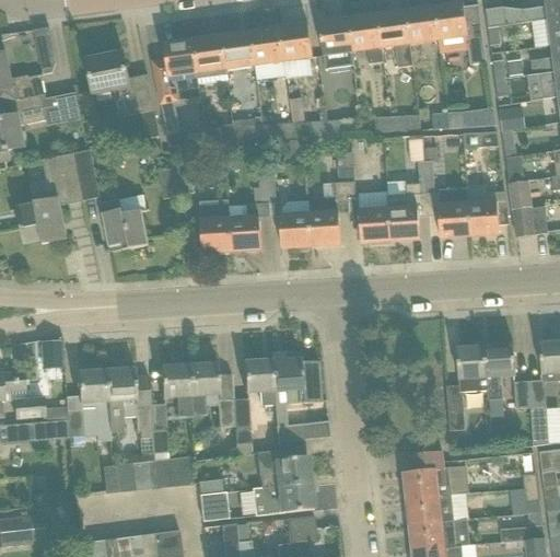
[(531,21),(549,18),(559,15),(559,0),(546,0),(547,4),(524,9),(526,21),(531,20),(531,21)]
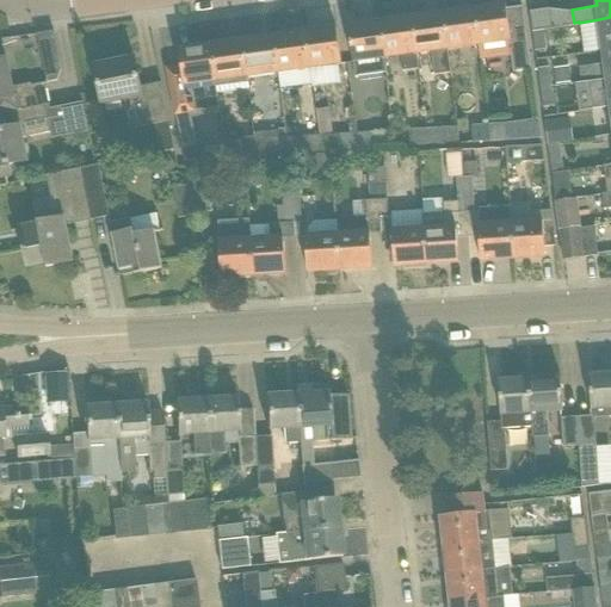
[(505,2),(473,7),(477,42),(511,38),(513,60),(529,57),(525,20),(508,24),(505,2)]
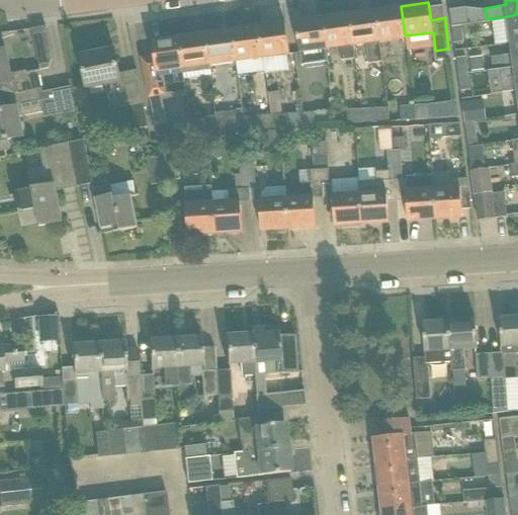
[(458,6),(449,8),(451,24),(460,23),(467,22),(465,5),(458,6)]
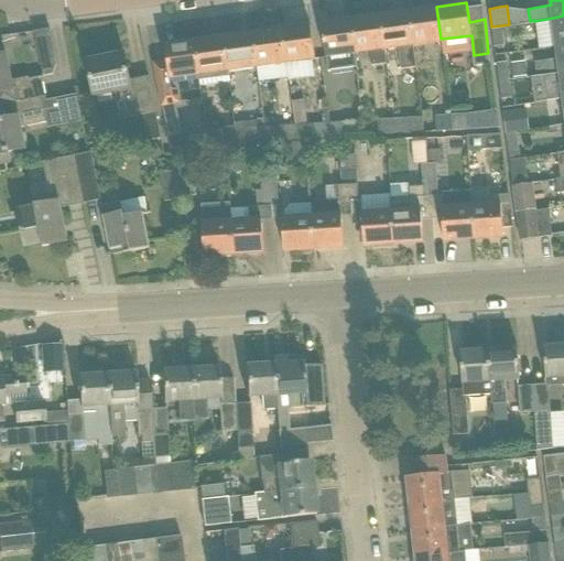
[(436,7),(408,10),(412,43),(413,43),(441,39),(436,7)]
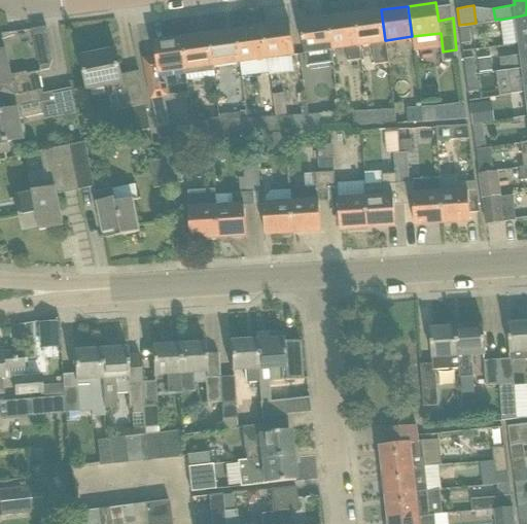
[(381,9),(354,13),(358,44),(359,44),(372,42),(375,63),(389,61),(386,40),(385,40),(381,9)]
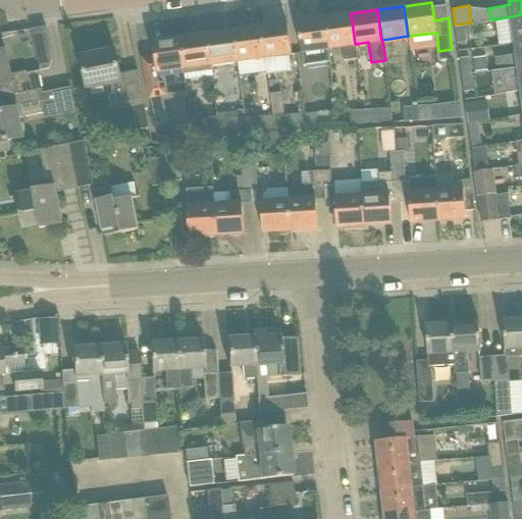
[(351,13),(323,17),(327,47),(328,47),(342,45),(345,58),(357,57),(356,44),(355,44),(351,13)]
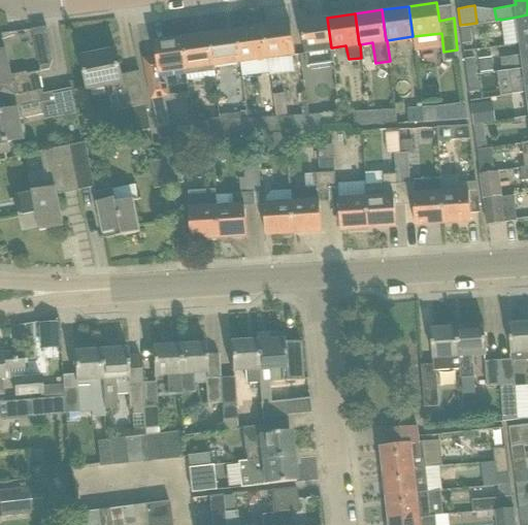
[(527,14),(518,17),(521,41),(527,39),(527,14)]
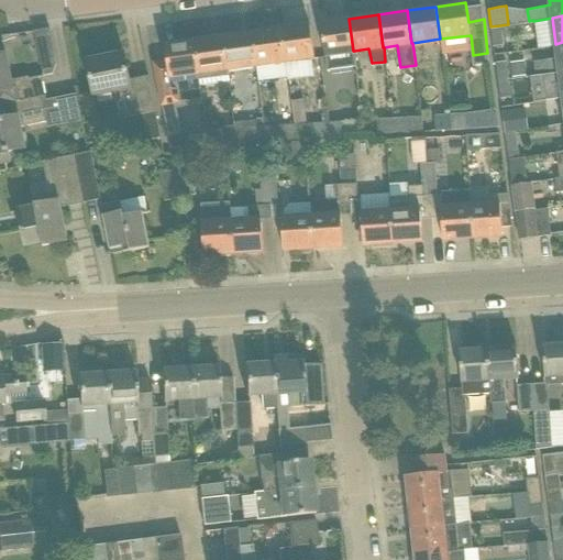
[(353,51),(349,19),(321,22),(326,55),(327,68),(356,65),(354,51),(353,51)]
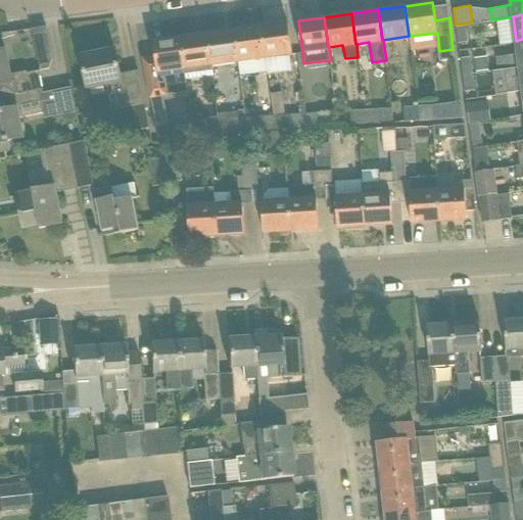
[(288,21),(259,26),(264,56),(265,56),(267,69),(267,73),(291,69),(289,52),(292,52),(288,21)]
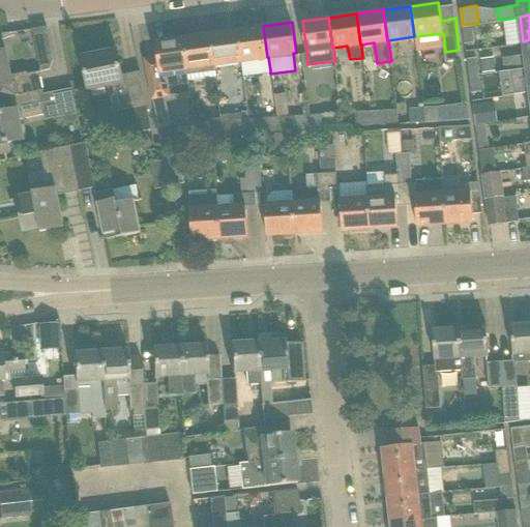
[(473,41),(471,24),(462,25),(464,42),(473,41)]
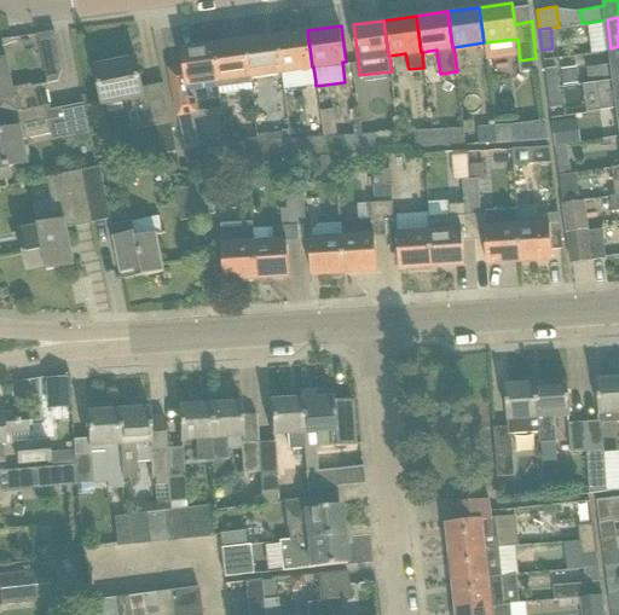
[(39,33),(48,81),(58,80),(62,68),(61,58),(55,30),(39,33)]
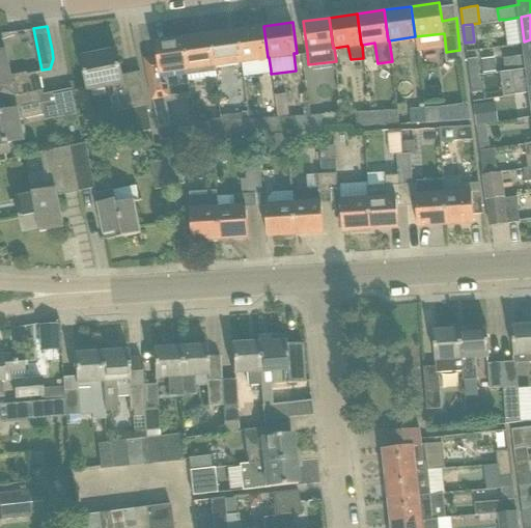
[(263,26),(238,30),(241,61),(243,75),(271,71),(269,57),(268,57),(263,26)]
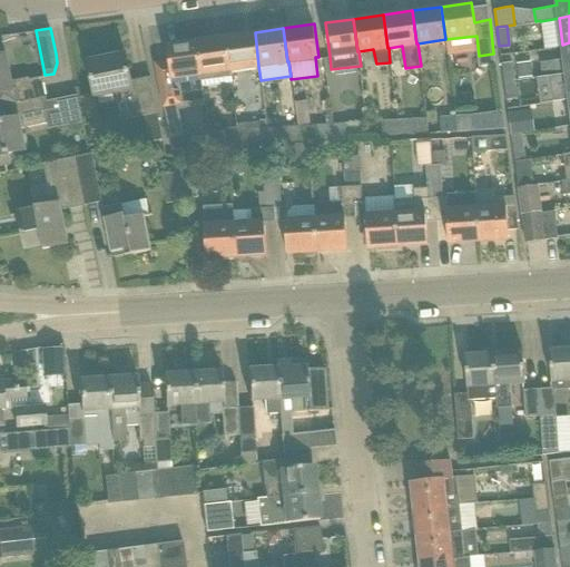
[(255,32),(225,36),(229,69),(231,69),(258,66),(255,32)]
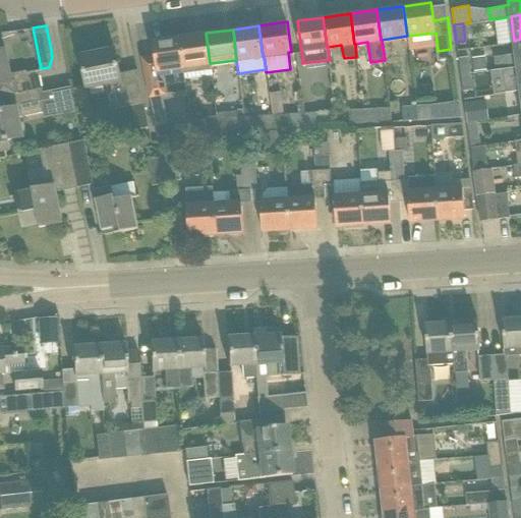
[(206,33),(178,37),(183,67),(184,67),(185,76),(213,72),(211,63),(210,63),(206,33)]
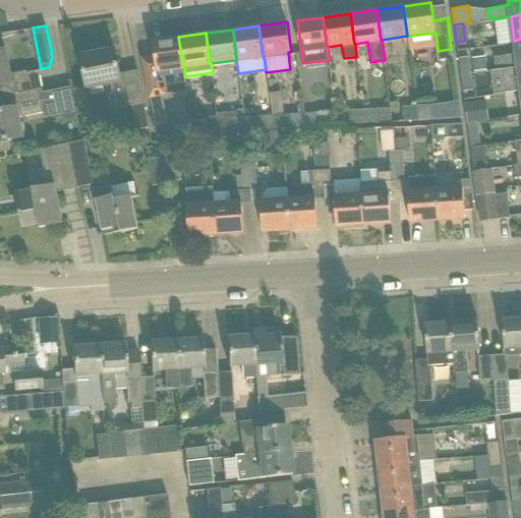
[(183,67),(178,37),(153,41),(155,54),(141,55),(143,75),(149,96),(162,94),(187,90),(185,76),(184,67),(183,67)]
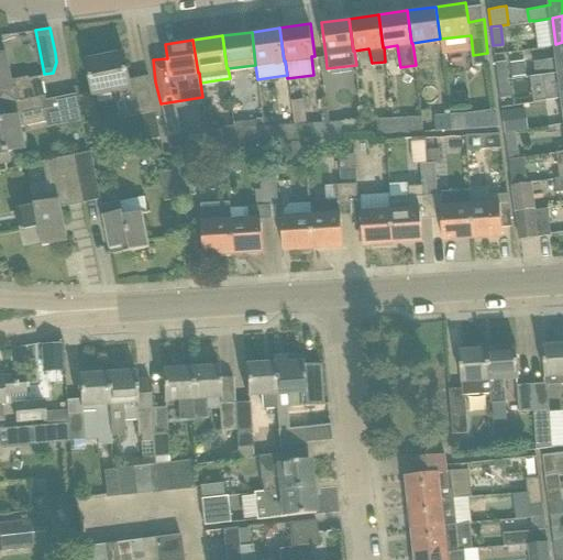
[(548,72),(559,70),(562,69),(562,42),(555,44),(556,56),(547,57),(548,72)]
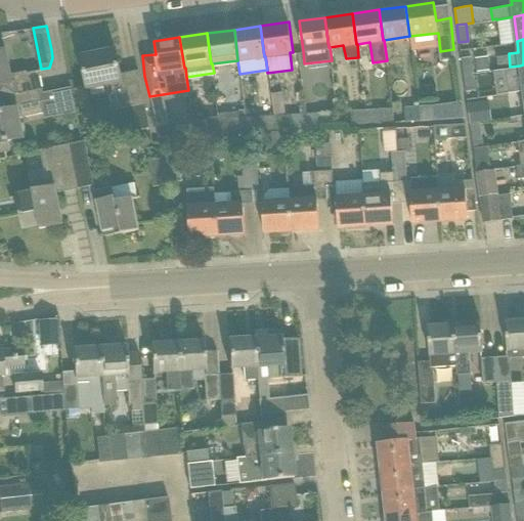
[(0,95),(9,94),(38,89),(42,88),(38,70),(10,75),(4,45),(0,45),(0,95)]
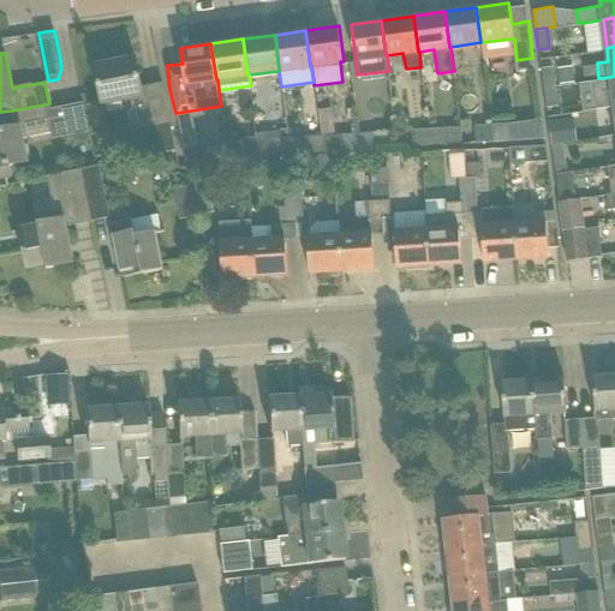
[(95,65),(100,89),(102,102),(130,97),(136,127),(171,120),(167,103),(163,89),(142,93),(135,57),(95,65)]
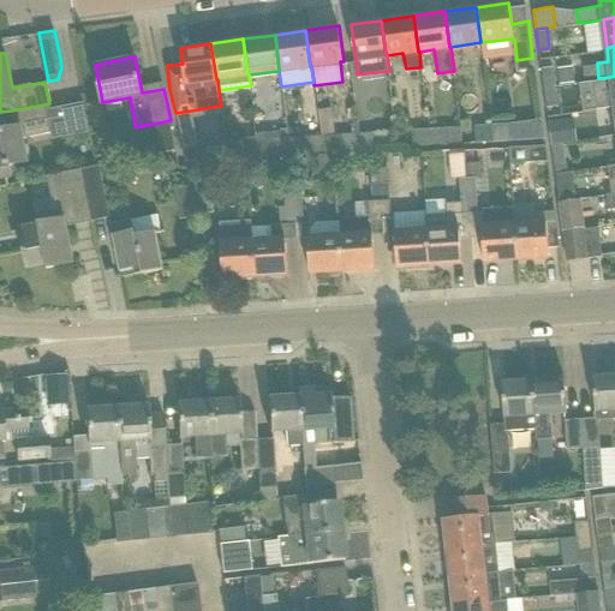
[(541,66),(543,87),(556,84),(553,65),(541,66)]
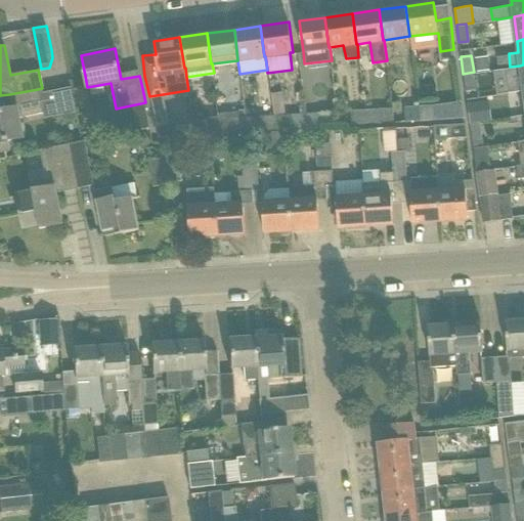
[(488,57),(476,59),(477,72),(490,70),(488,57)]
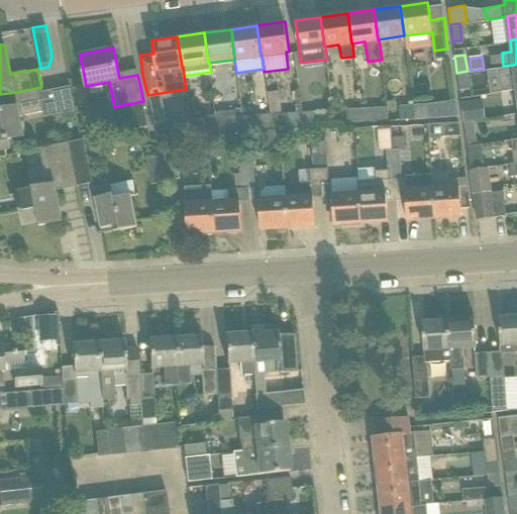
[(468,71),(456,73),(459,89),(470,88),(468,71)]
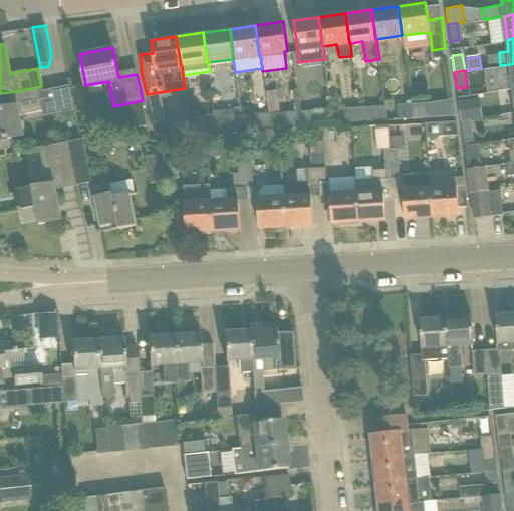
[(69,84),(56,86),(61,112),(74,109),(69,84)]
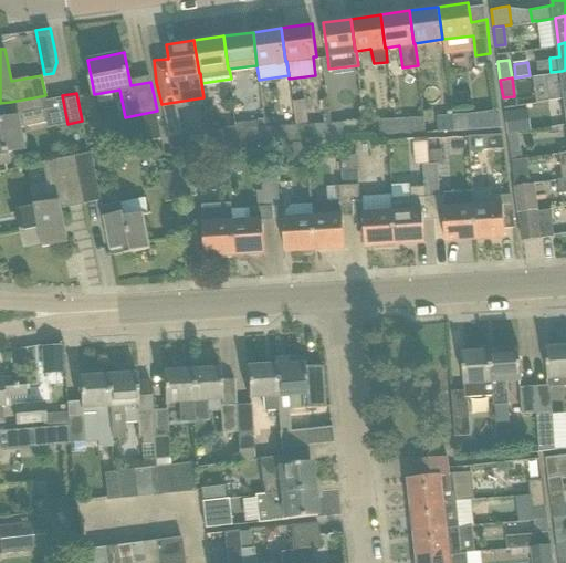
[(41,96),(10,102),(12,113),(0,114),(0,160),(11,159),(9,150),(25,147),(21,126),(45,121),(41,96)]
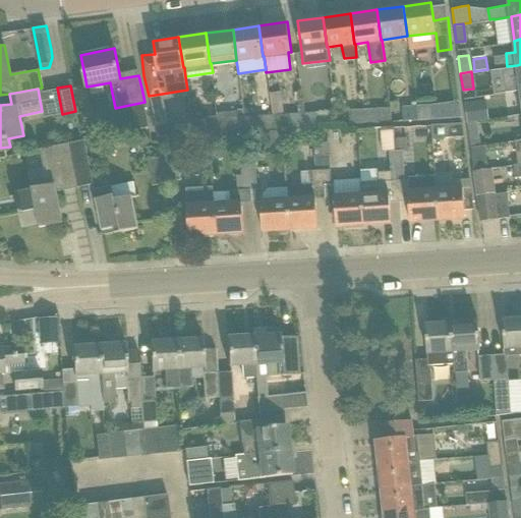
[(280,90),(269,91),(272,112),(283,110),(280,90)]
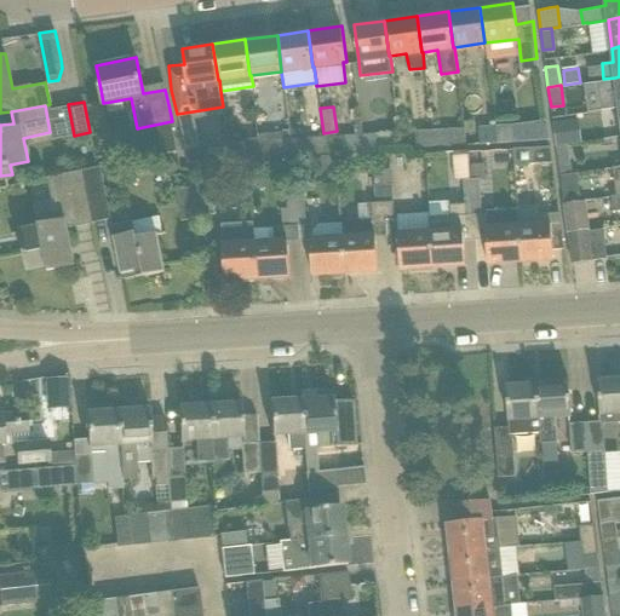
[(515,124),(495,125),(497,142),(515,140),(515,124)]
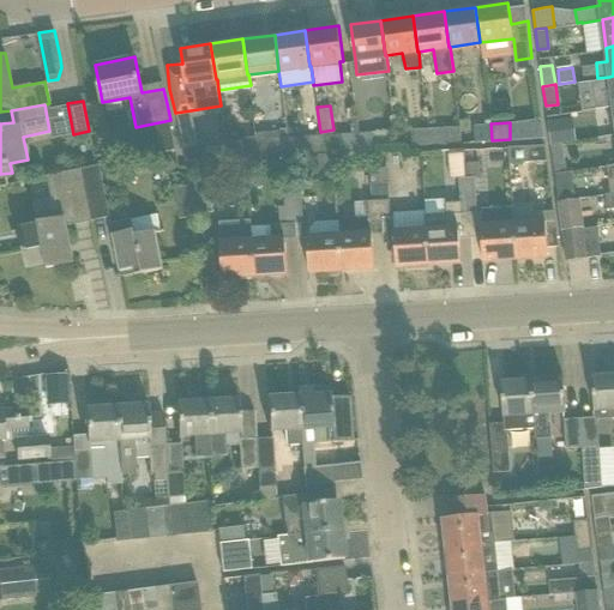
[(492,140),(491,124),(474,125),(475,142),(492,140)]
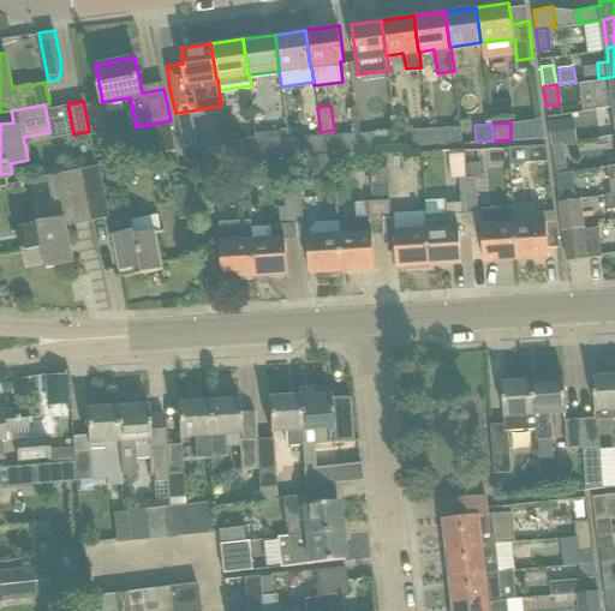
[(460,125),(428,127),(430,144),(461,142),(460,125)]
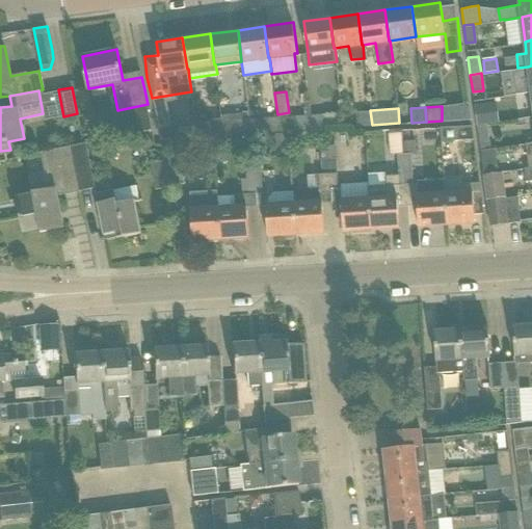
[(220,113),(220,118),(222,134),(250,132),(248,116),(249,116),(248,110),(242,110),(242,111),(220,113)]
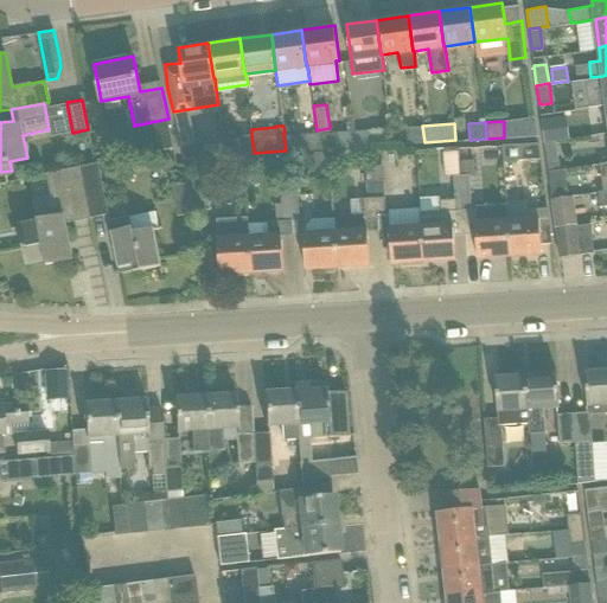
[(425,142),(422,126),(407,126),(407,143),(425,142)]
